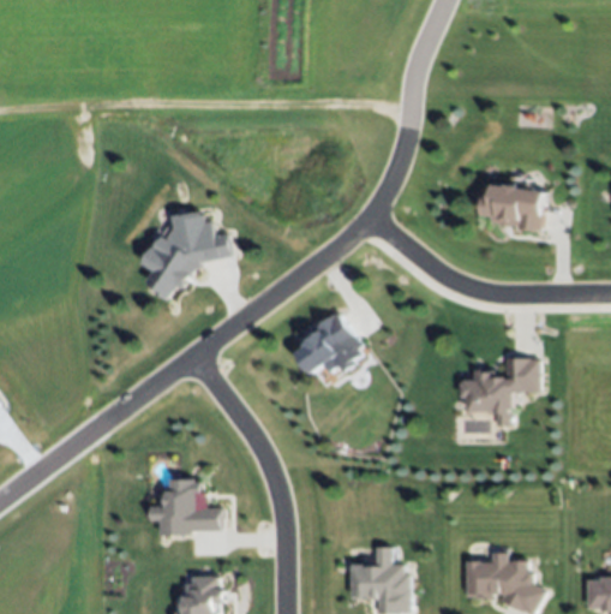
[(545,190),(492,184),(491,197),(483,196),(480,215),(491,216),(490,225),(541,231),(545,190)]
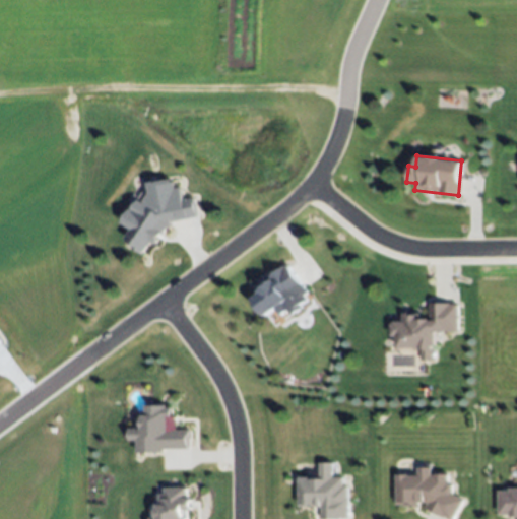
[(197,216),(193,197),(182,199),(180,187),(174,188),(172,178),(145,184),(147,197),(135,200),(120,223),(128,230),(122,239),(142,252),(146,245),(155,243),(169,222),(197,216)]
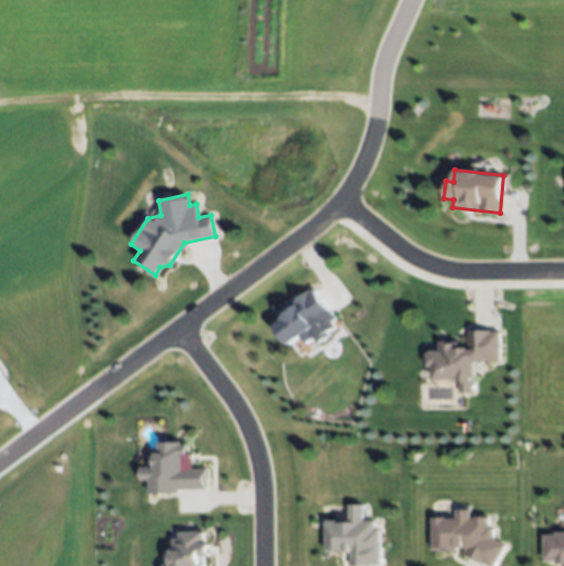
[(313,291),(269,320),(287,345),(297,338),(303,345),(311,338),(315,342),(337,326),(313,291)]
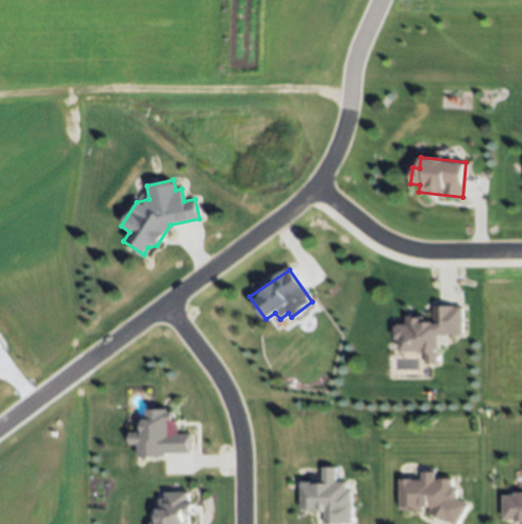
[(460,307),(432,307),(432,321),(424,321),(424,316),(405,316),(405,325),(394,325),(394,340),(398,340),(398,352),(423,352),(423,363),(437,363),(437,334),(460,334),(460,307)]
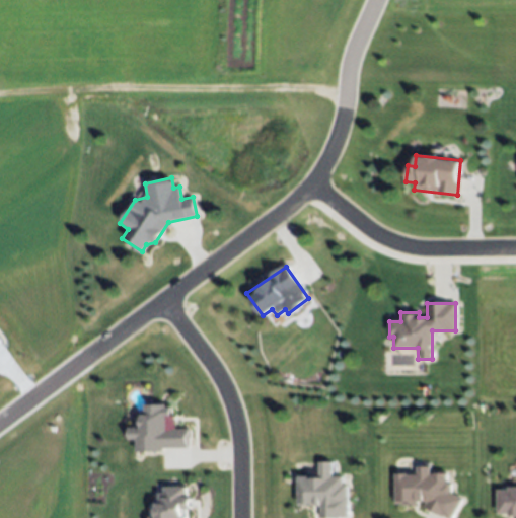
[(188,449),(188,428),(173,429),(173,415),(169,415),(168,404),(140,404),(140,427),(127,427),(127,440),(134,439),(134,450),(188,449)]
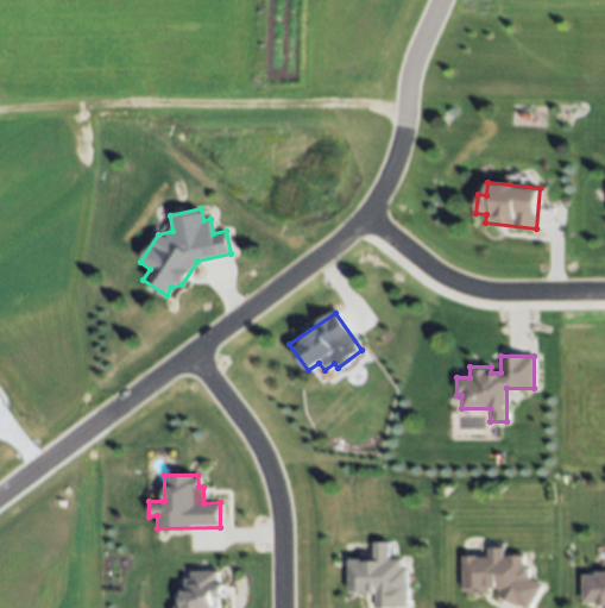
[(346,593),(373,593),(373,607),(405,607),(405,568),(398,568),(398,559),(386,559),(386,541),(371,541),(371,559),(346,559),(346,593)]
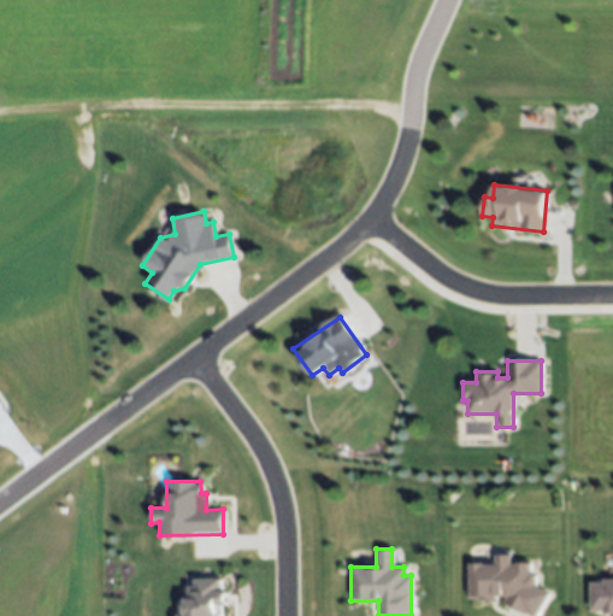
[(467,563),(467,598),(476,598),(478,599),(502,599),(502,604),(531,615),(535,615),(547,592),(534,586),(534,575),(529,573),(529,562),(508,562),(508,555),(493,555),(493,563),(467,563)]
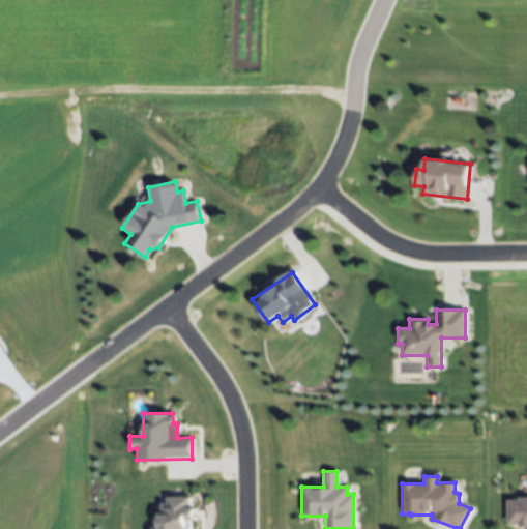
[(188,528),(188,520),(195,520),(195,507),(189,507),(189,498),(159,499),(160,517),(151,517),(151,528),(188,528)]
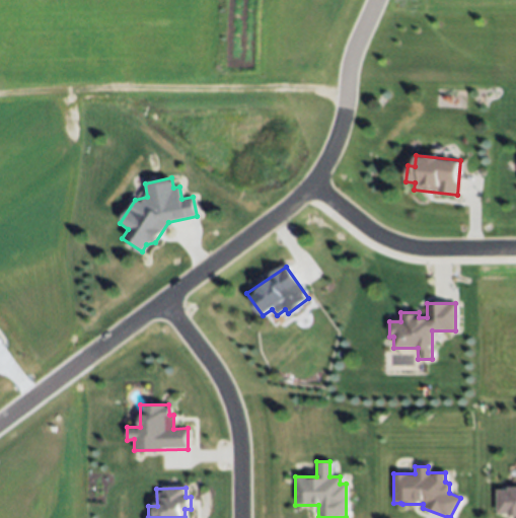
[(515,488),(496,489),(496,515),(515,514),(515,488)]
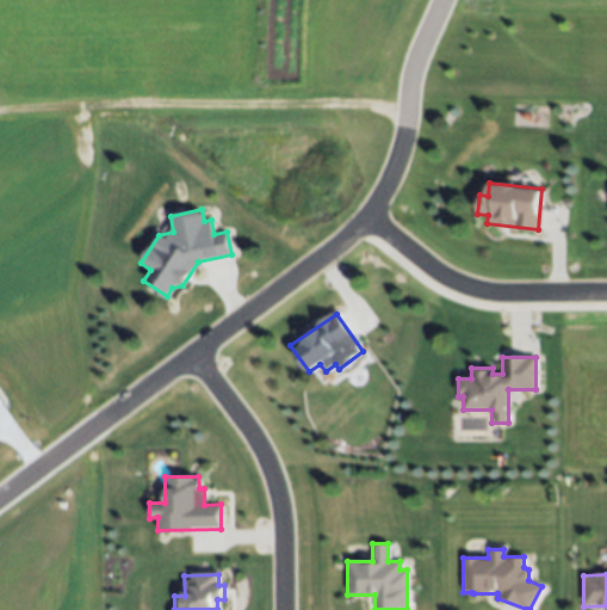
All buildings are outlined.
